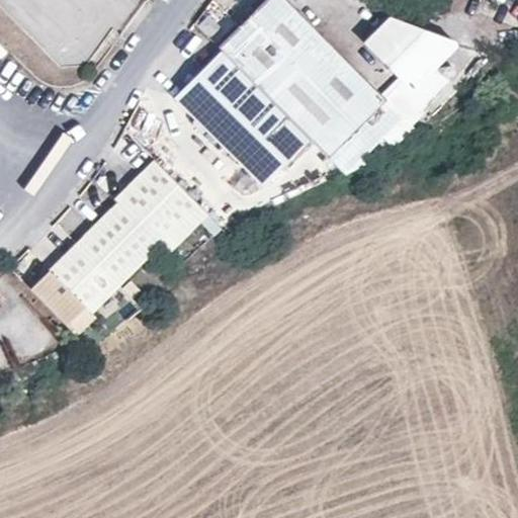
[(286,0),(264,0),(219,46),(223,50),(309,137),(328,156),(345,173),(365,163),(362,156),(383,135),(391,144),(398,138),(412,124),(406,120),(385,99),(380,94),(286,0)]
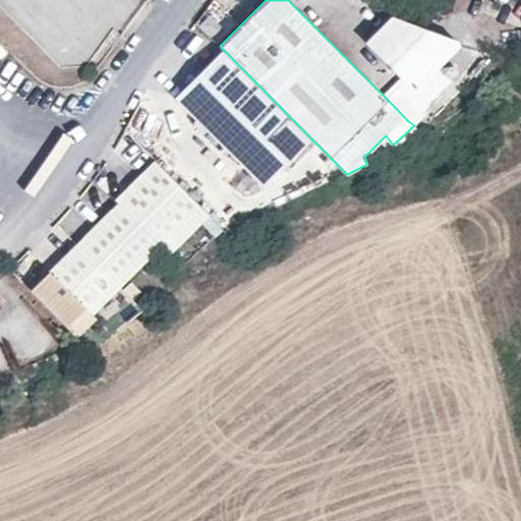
[(414,90),(458,46),(458,41),(392,17),(367,43),(401,76),(406,81),(414,90)]
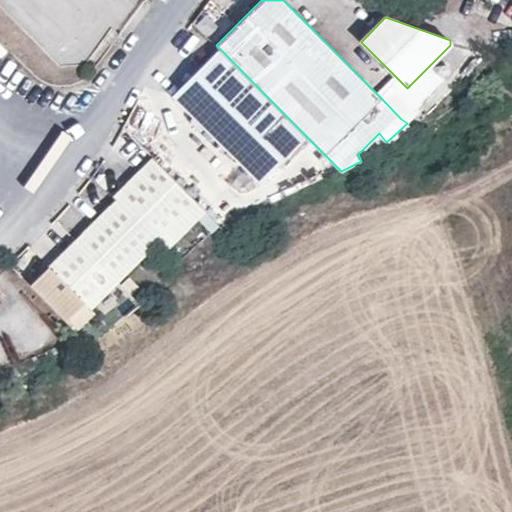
[(305,135),(220,49),(174,94),(259,181),(305,135)]
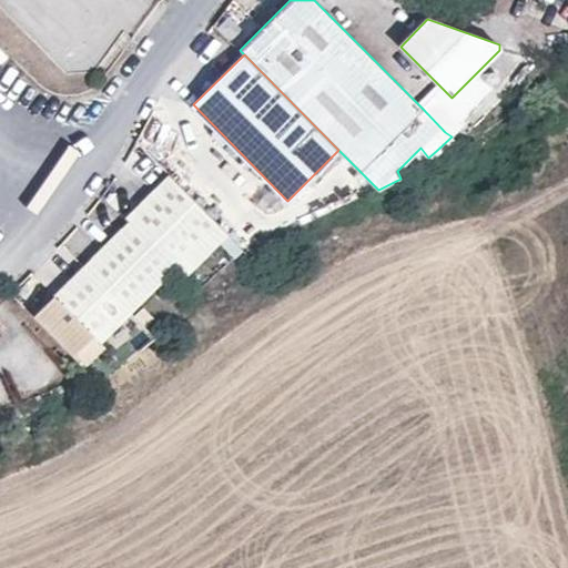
[(423,109),(443,89),(437,83),(417,103),(423,109)]
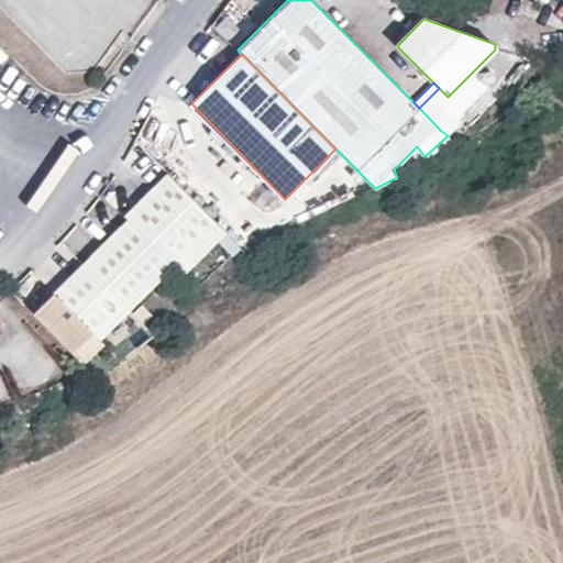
[(419,108),(441,131),(449,99),(448,97),(439,88),(419,108)]
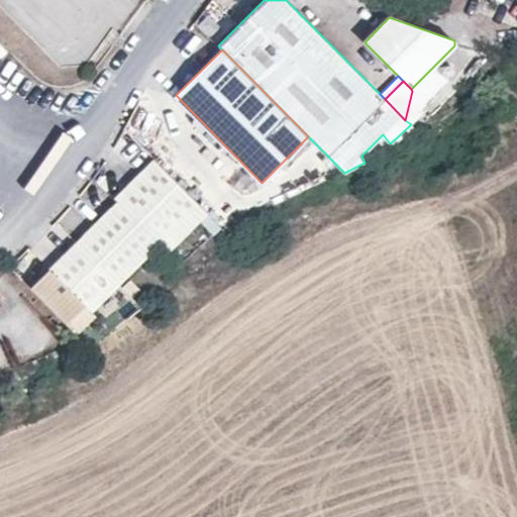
[(167,251),(206,212),(154,160),(114,198),(118,202),(50,268),(91,309),(159,243),(167,251)]
